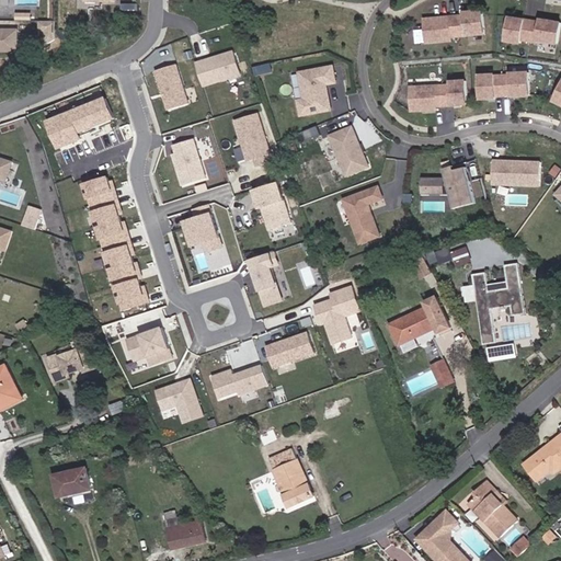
[(116,2),(116,0),(78,0),(78,10),(103,10),(103,2),(116,2)]
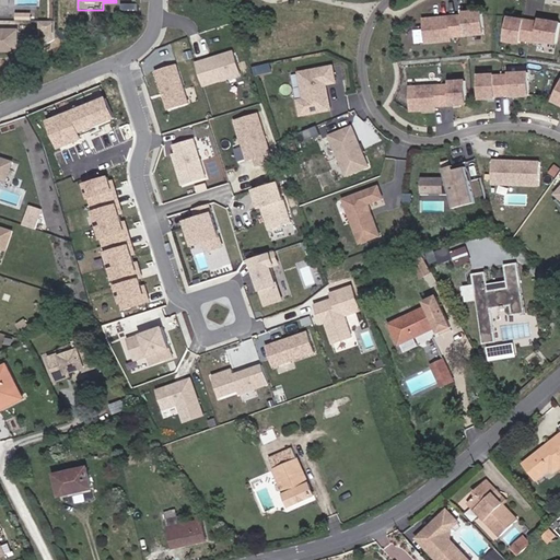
[(485,34),(482,11),(465,13),(465,15),(424,20),(427,44),(452,42),(451,37),(485,34)]
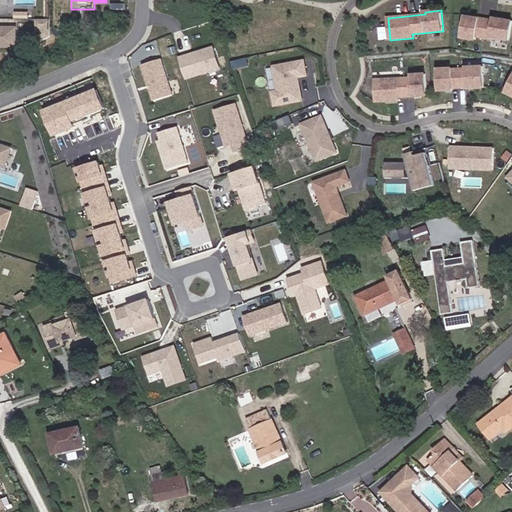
[(510,40),(511,24),(511,21),(494,18),(494,21),(466,16),(463,37),(476,40),(477,36),(492,39),(492,37),(510,40)]
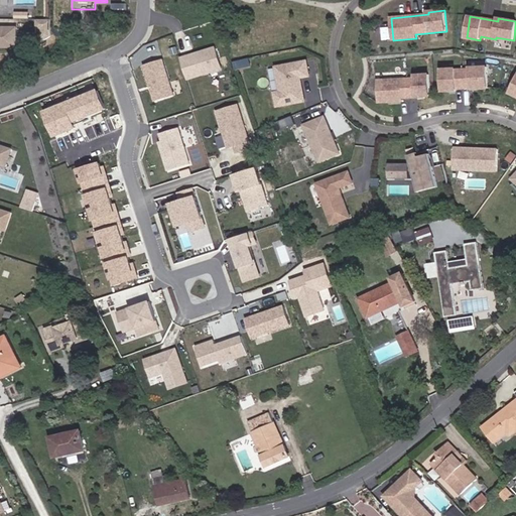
[(0,48),(13,49),(13,30),(0,29),(0,48)]
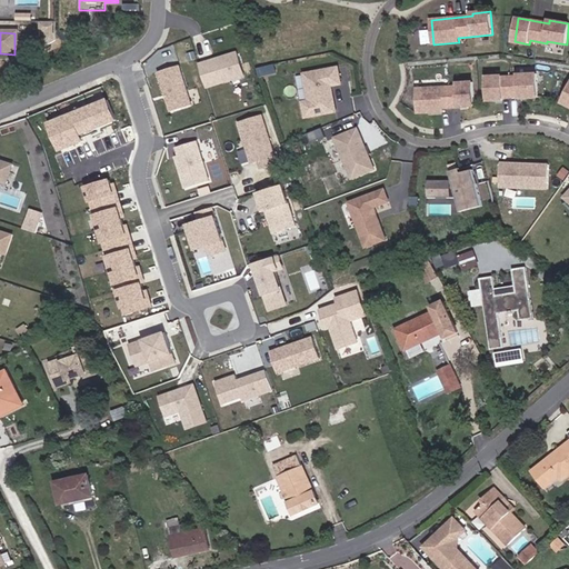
[(237,50),(198,62),(207,88),(245,76),(237,50)]
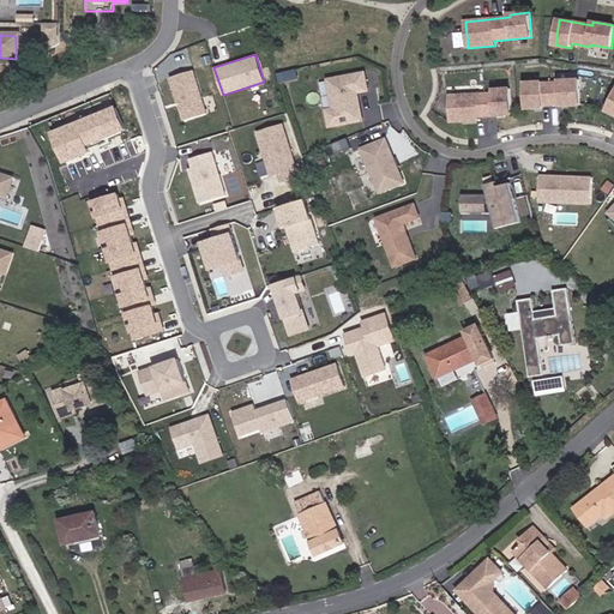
[(192,68),(167,77),(181,122),(208,114),(192,68)]
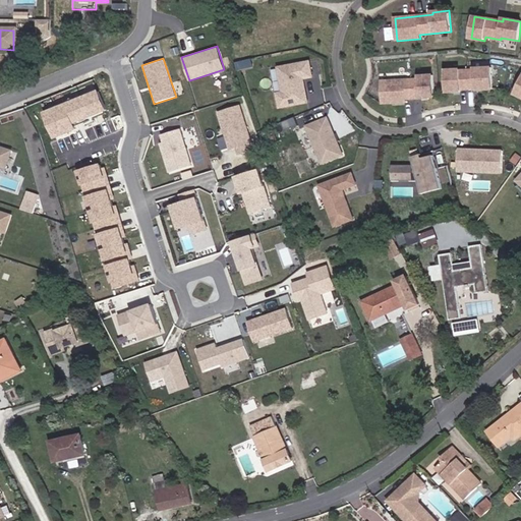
[(306,85),(304,78),(312,76),(310,62),(280,67),(285,93),(279,94),(281,107),(308,102),(304,85),(306,85)]
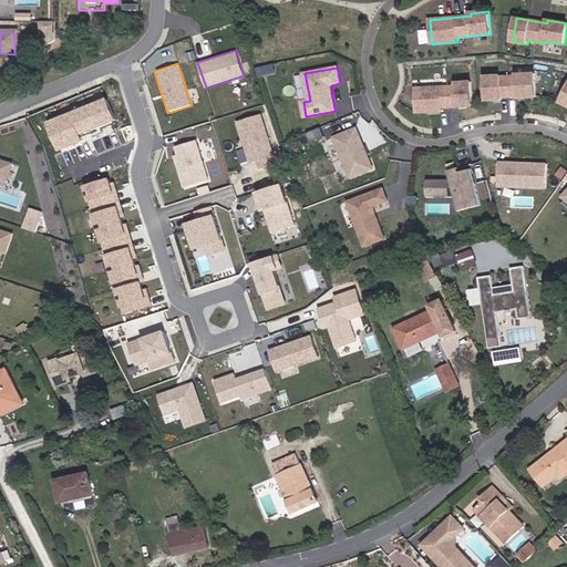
[(536,98),(534,74),(516,75),(516,76),(501,78),(501,76),(485,76),(486,100),(502,100),(502,98),(517,96),(517,99),(536,98)]
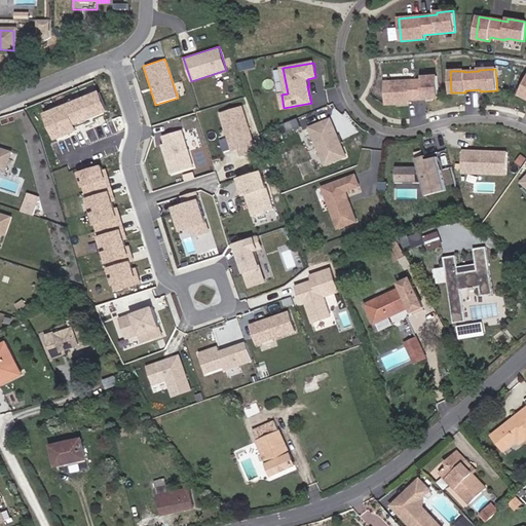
[(438,98),(437,76),(423,76),(423,80),(385,82),(386,104),(410,103),(409,100),(438,98)]
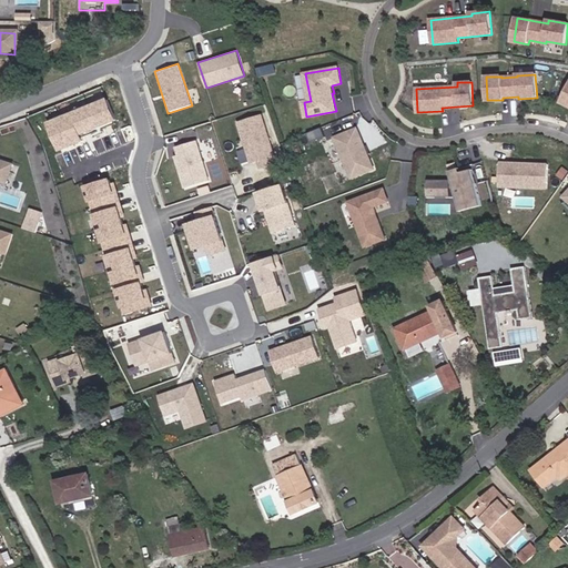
[(104,99),(44,122),(56,152),(82,141),(80,135),(113,122),(104,99)]
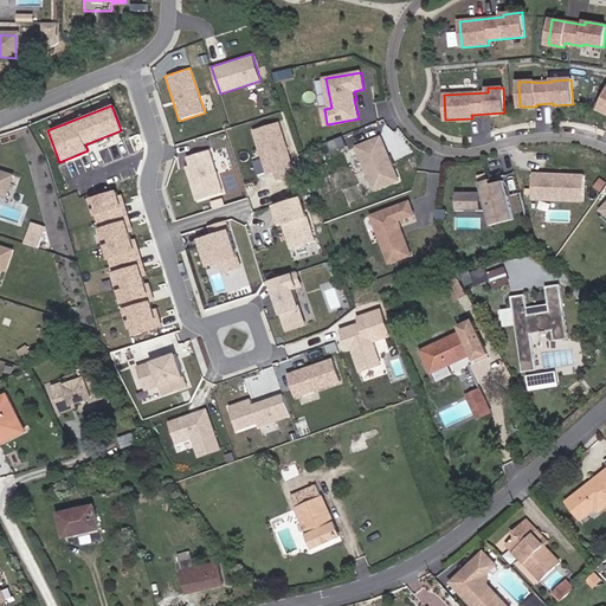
[(295,165),(279,121),(252,129),(266,174),(272,172),(283,168),(295,165)]
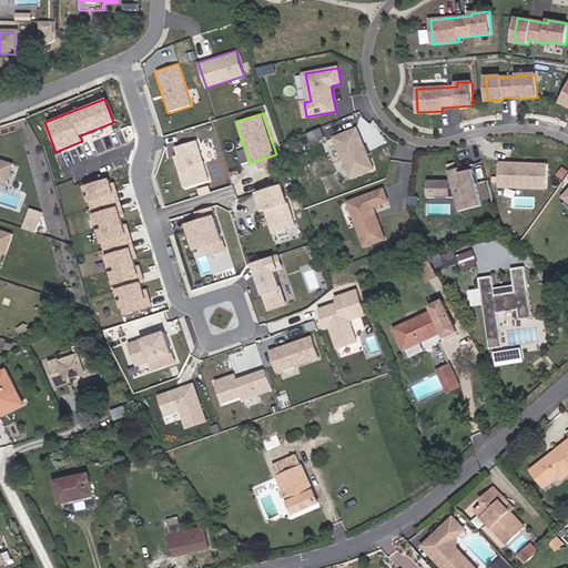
[(375,169),(357,129),(335,138),(353,179),(375,169)]
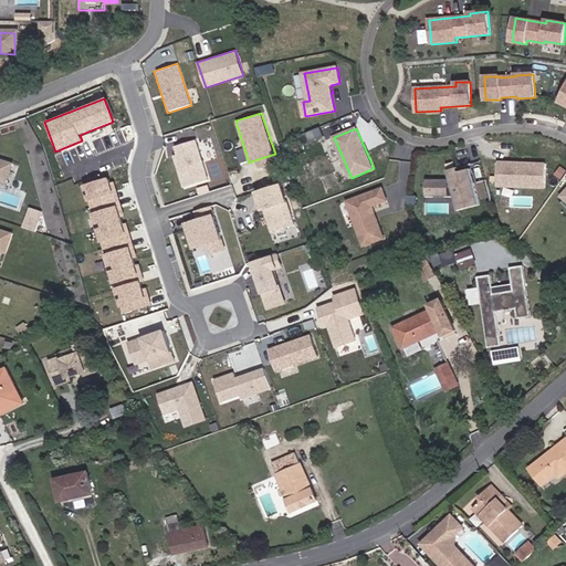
[(209,180),(196,139),(169,147),(182,189),(209,180)]
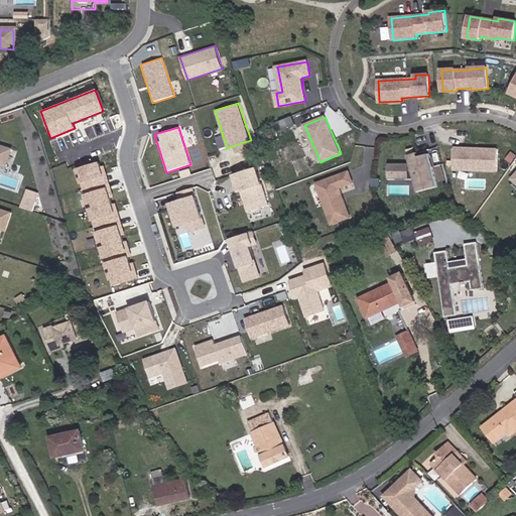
[(232,146),(235,154),(244,151),(241,143),(232,146)]
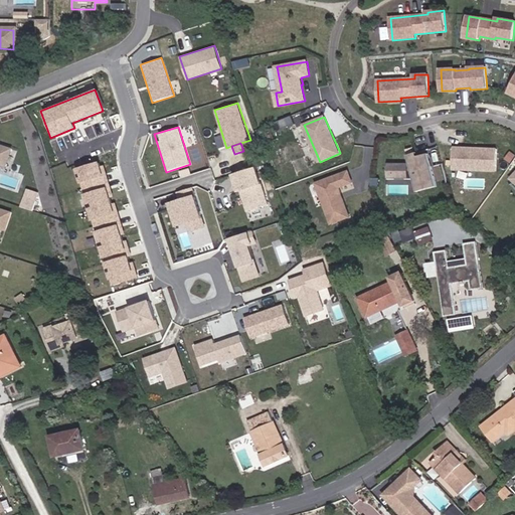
[(0,165),(5,167),(10,150),(0,146),(0,165)]
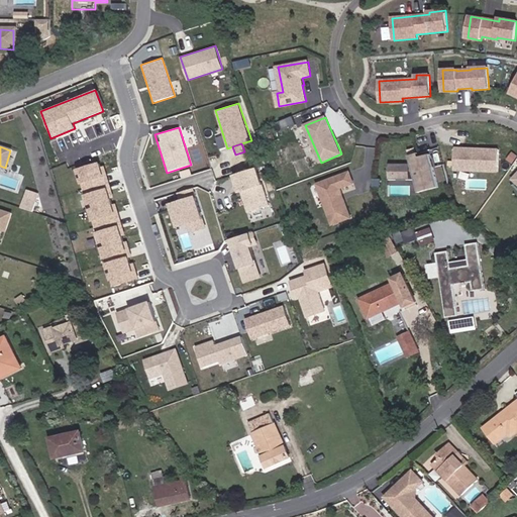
[(498,172),(499,149),(455,148),(454,170),(498,172)]
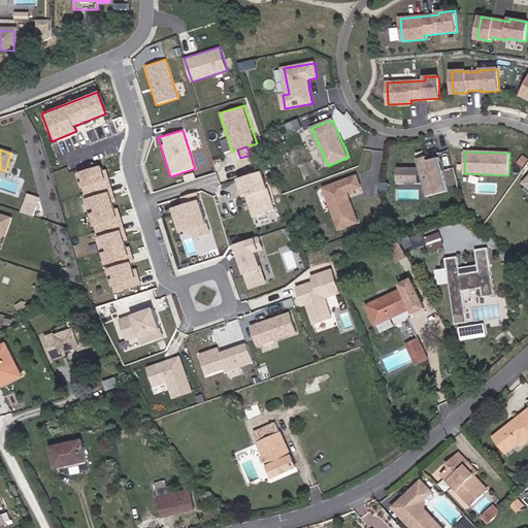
[(448,191),(442,171),(438,158),(426,162),(425,158),(418,159),(420,167),(403,167),(403,184),(425,184),(425,186),(428,186),(430,195),(448,191)]
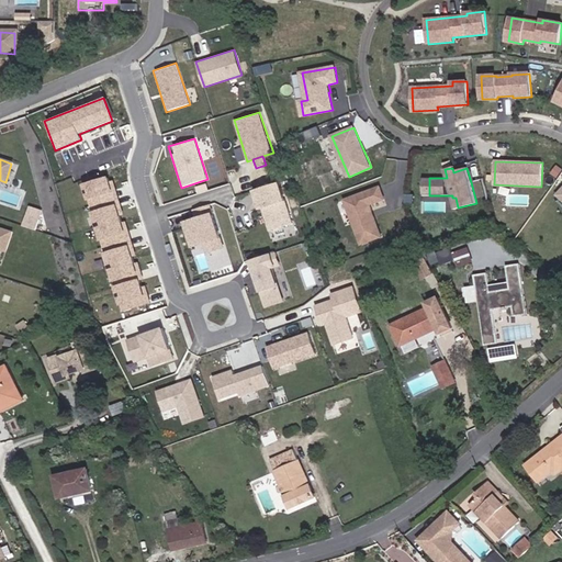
[(107,181),(104,176),(80,183),(121,313),(150,303),(145,285),(139,288),(136,277),(142,276),(137,262),(133,263),(130,257),(136,255),(125,221),(120,223),(117,215),(122,213),(112,180),(107,181)]
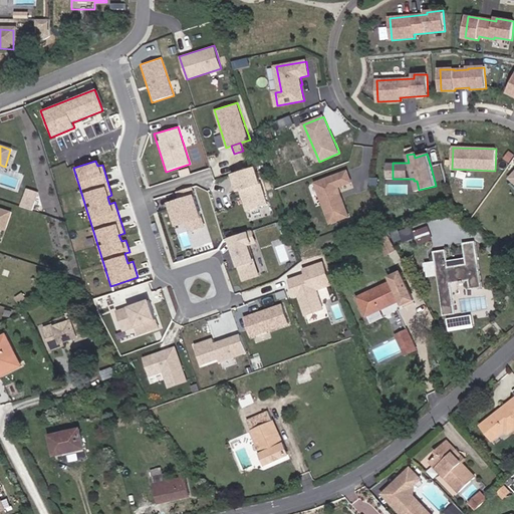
[(446,184),(441,164),(431,167),(436,186),(436,187),(446,184)]
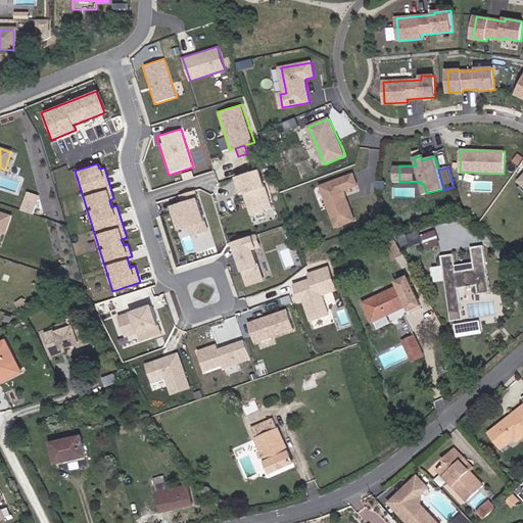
[(259,168),(232,175),(238,195),(243,193),(249,215),(272,208),(259,168)]
